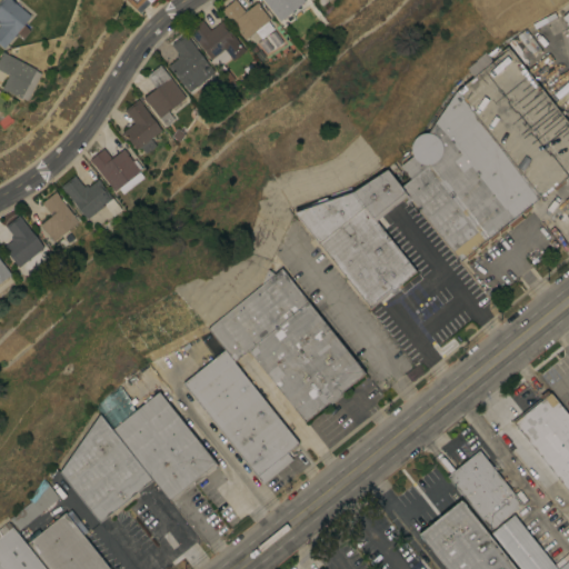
[(12,0),(30,15),(22,23),(29,29),(22,38),(17,32),(3,48),(0,45),(0,0),(12,0)]
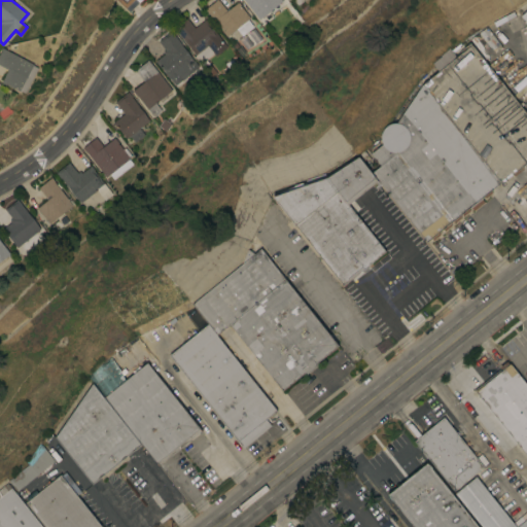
[(139,0),(138,2),(137,1),(129,9),(126,6),(125,7),(117,0),(139,0)]
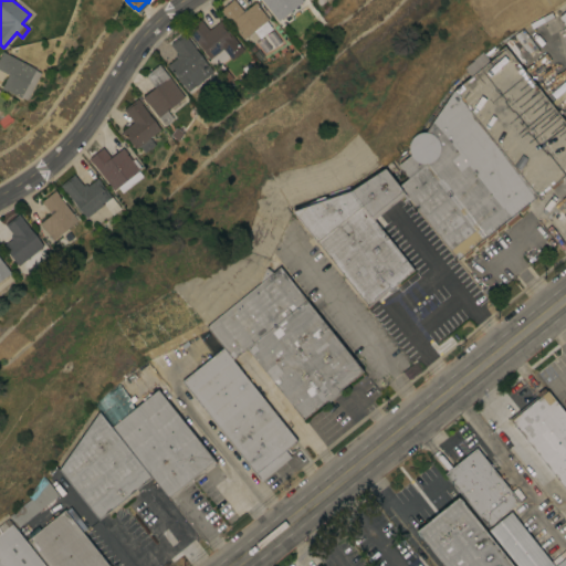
[(219,9),(229,0),(233,0),(242,11),(255,1),(258,4),(258,6),(268,19),(265,20),(272,28),(259,38),(253,30),(242,39),(219,9)]
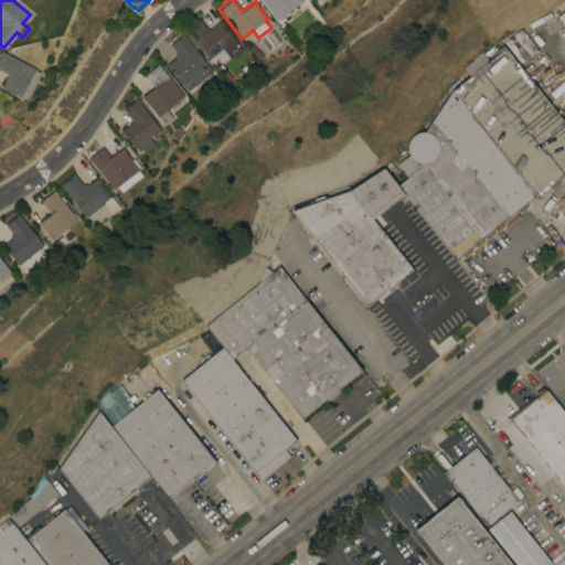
[(260,0),(302,0),(300,2),(305,8),(290,19),(286,13),(277,20),(260,0)]
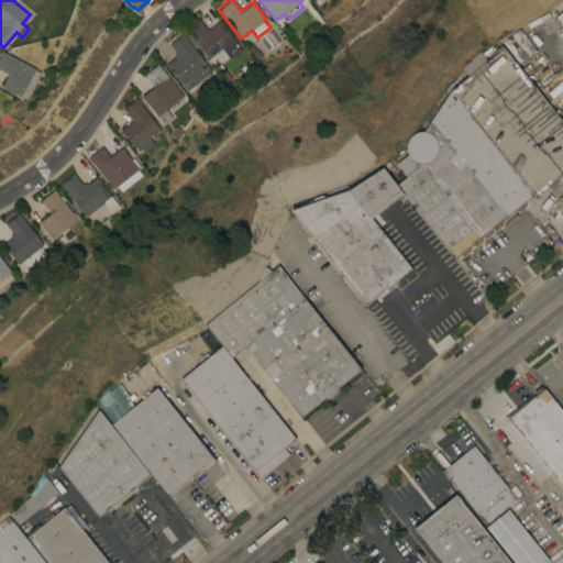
[(186,30),(186,29),(198,19),(207,29),(219,19),(223,23),(222,24),(233,37),(232,39),(239,46),(218,63),(222,68),(223,67),(231,77),(225,81),(212,66),(214,65),(209,57),(208,58),(186,30)]
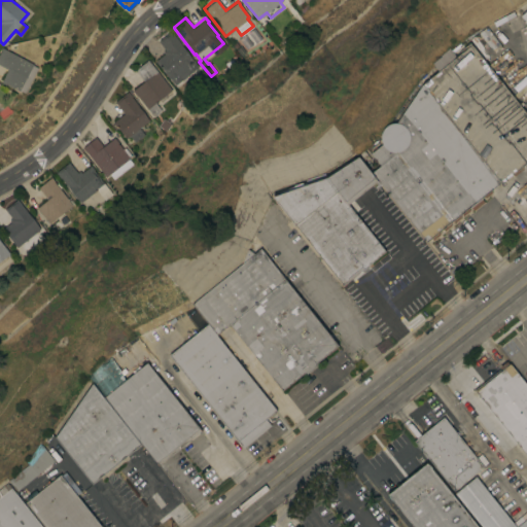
[(175,84),(170,78),(169,79),(162,70),(163,69),(160,66),(159,66),(154,61),(164,54),(162,51),(165,49),(157,40),(170,30),(180,43),(198,66),(175,84)]
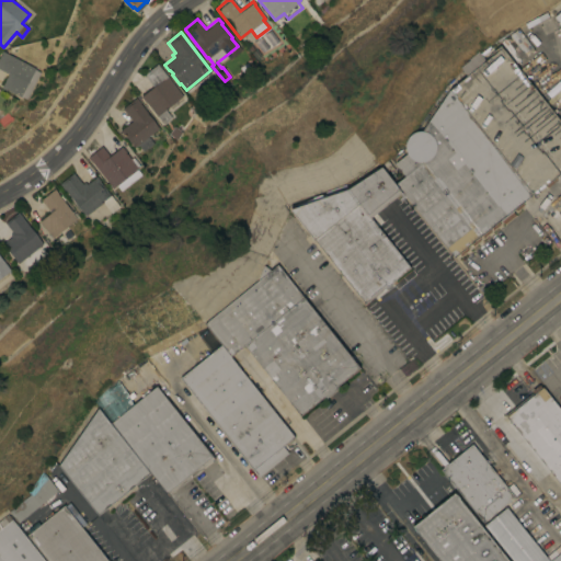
[(395,183),(404,175),(393,163),(411,149),(409,147),(448,90),(501,47),(560,122),(560,171),(533,194),(533,193),(454,256),(401,191),(395,183)]
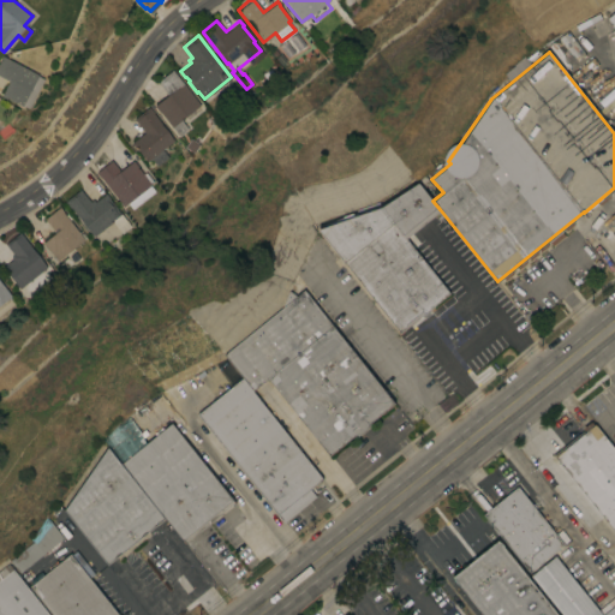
[(29,108),(23,105),(22,106),(1,95),(9,81),(0,76),(0,59),(3,55),(39,73),(37,76),(43,78),(29,108)]
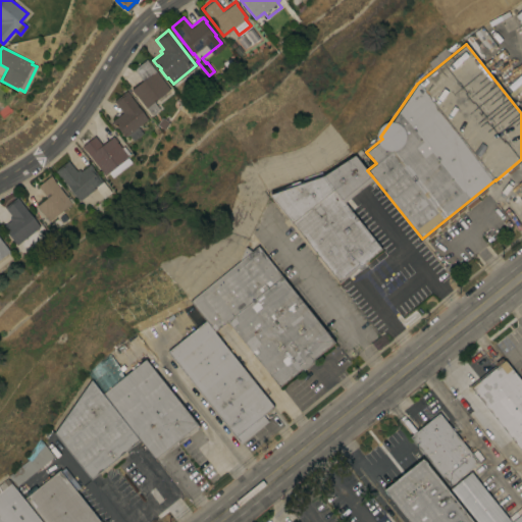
[(153,101),(159,109),(152,115),(136,95),(135,95),(131,89),(142,80),(133,69),(146,58),(169,89),(153,101)]
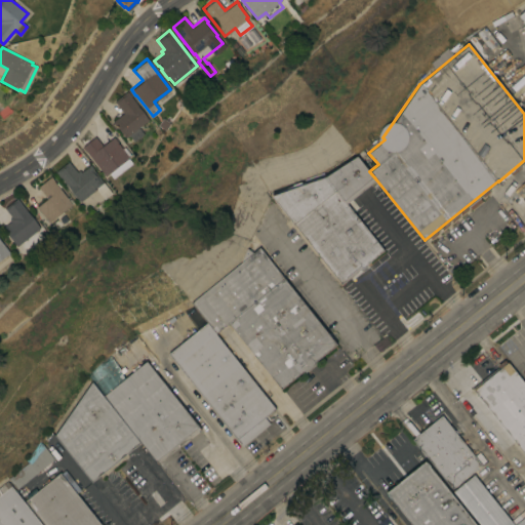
[(125,137),(116,125),(115,125),(112,122),(123,113),(114,101),(127,90),(131,95),(130,95),(137,106),(136,106),(148,119),(125,137)]
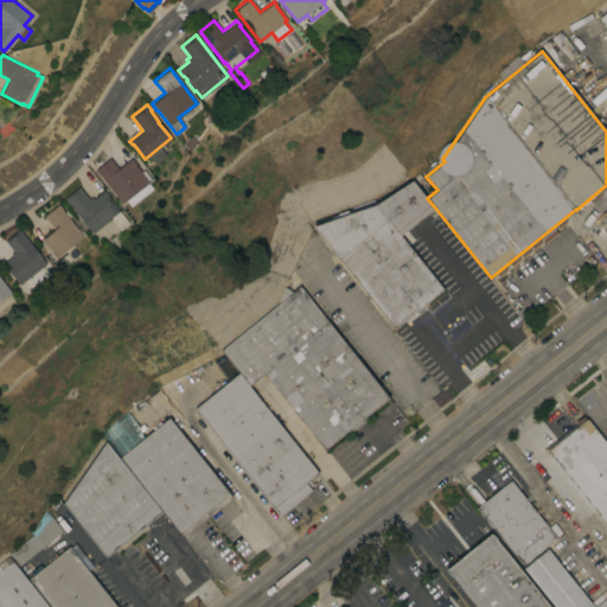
[(149,181),(148,183),(153,189),(129,206),(126,200),(121,203),(98,174),(97,174),(94,170),(109,158),(117,168),(131,158),(149,181)]
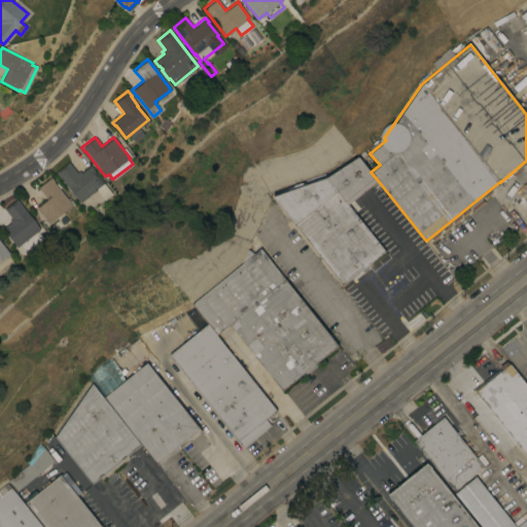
[(347,204),(384,250),(366,265),(369,267),(360,273),(359,271),(342,284),(272,196),(325,177),(357,156),(371,172),(377,179),(347,204)]
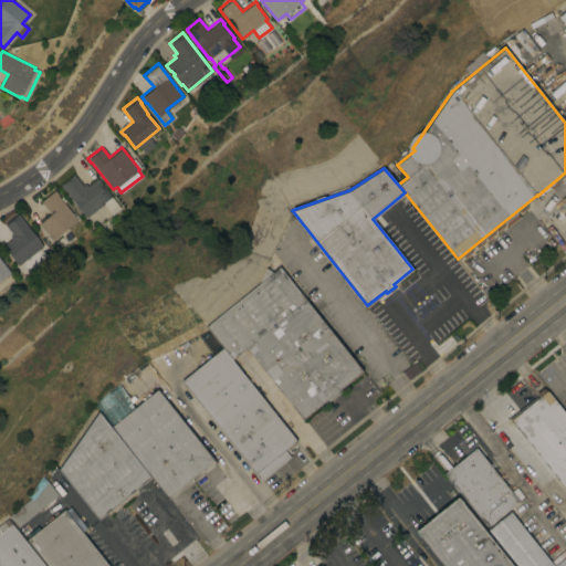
[(121,208),(112,215),(103,203),(85,217),(60,185),(73,174),(83,185),(85,184),(86,185),(96,177),(101,181),(100,182),(121,208)]
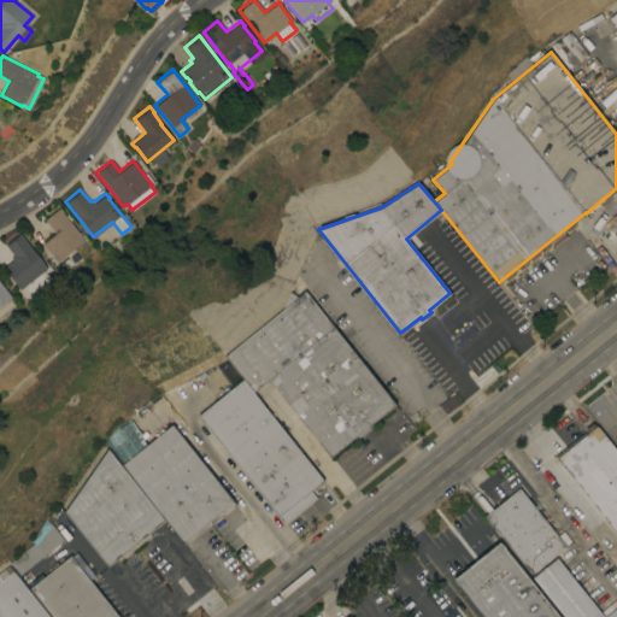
[(58,262),(46,247),(46,248),(41,244),(54,233),(43,219),(59,206),(63,211),(63,212),(84,240),(58,262)]
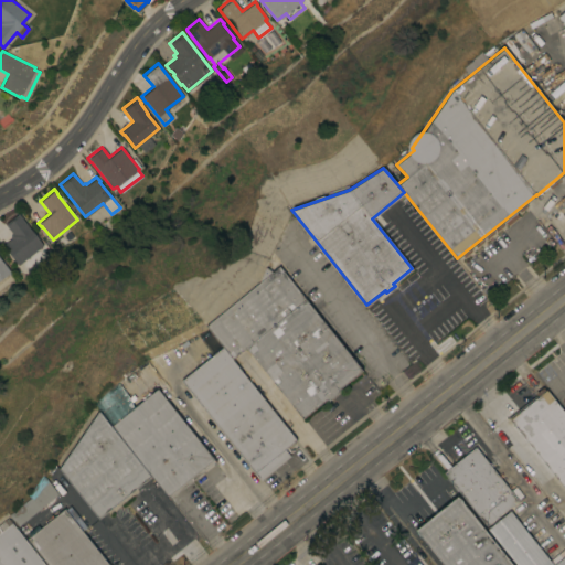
[(42,245),(18,265),(7,251),(6,251),(1,245),(10,237),(9,235),(11,233),(4,224),(18,213),(42,245)]
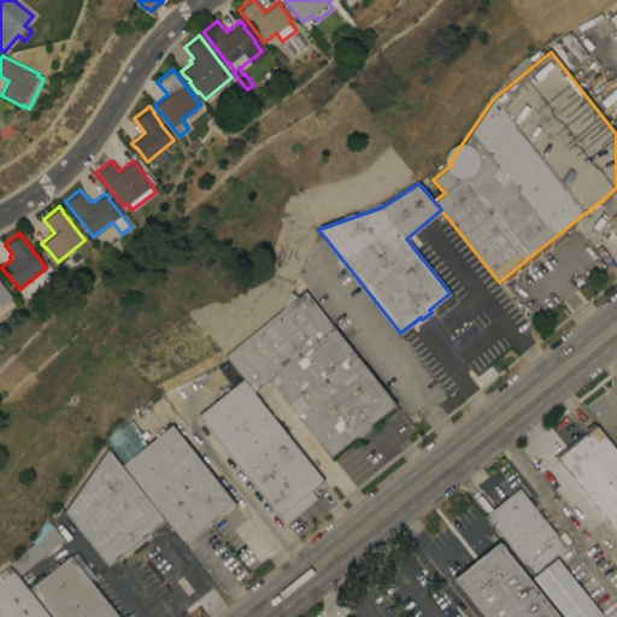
[(93,253),(88,242),(68,251),(72,262),(93,253)]
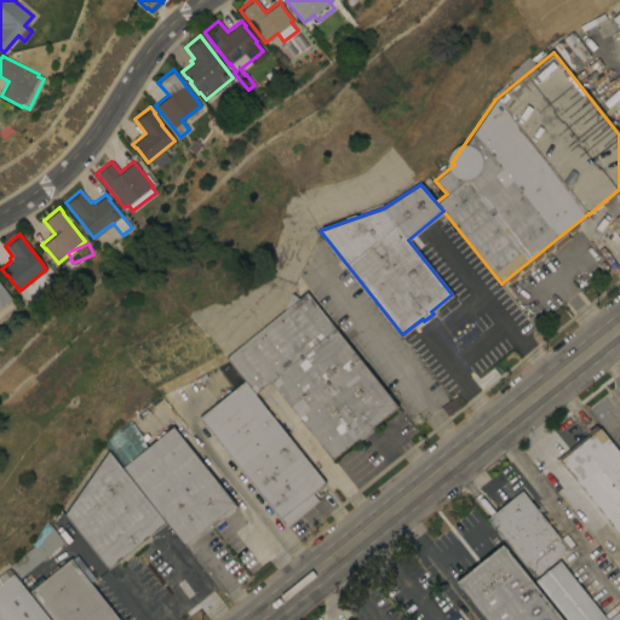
[(0,306),(10,300),(0,287),(0,306)]
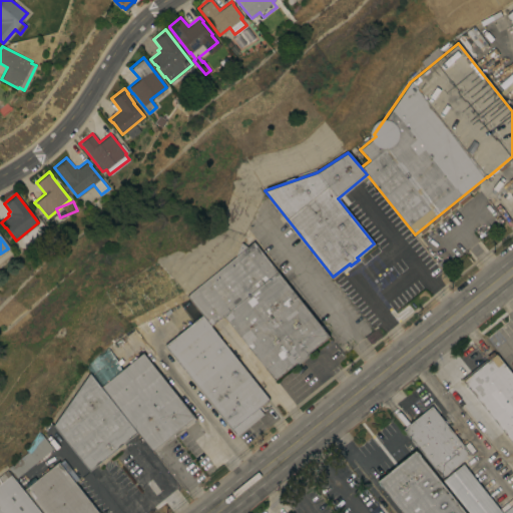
[(186,296),(234,257),(239,241),(246,246),(253,240),(329,336),(306,354),(308,356),(298,364),(297,362),(274,380),(222,315),(209,325),(201,315),(186,296)]
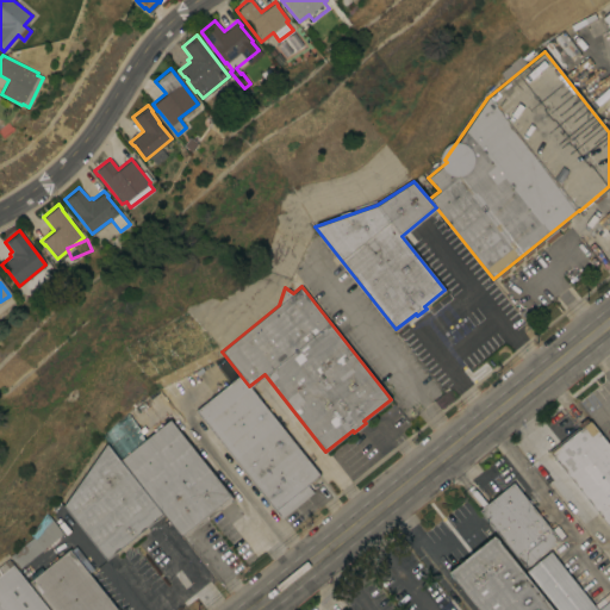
[(249,386),(319,474),(307,485),(312,492),(281,517),(194,410),(240,374),(249,386)]
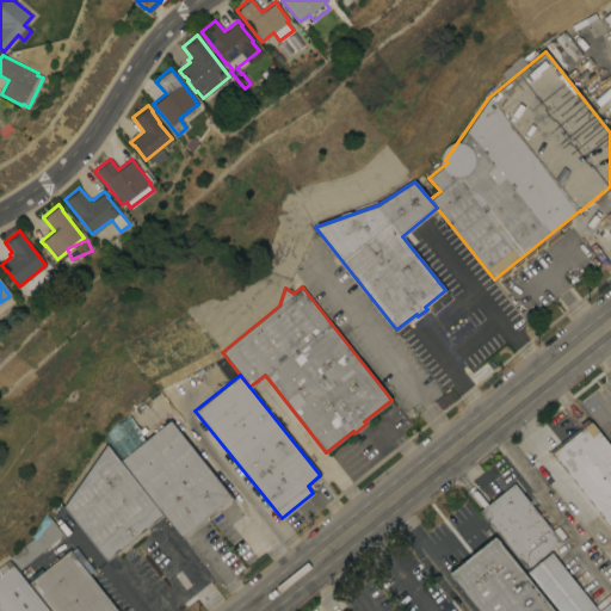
[(610,442),(610,529),(549,451),(580,426),(578,425),(586,418),(590,421),(591,421),(609,444),(610,442)]
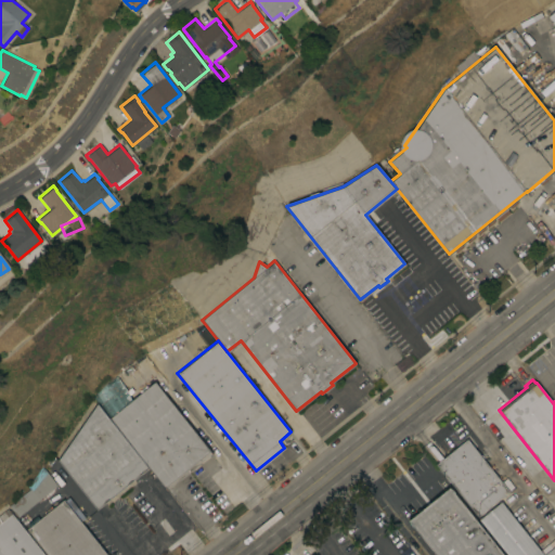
[(107,417),(154,381),(211,453),(166,489),(149,467),(107,417)]
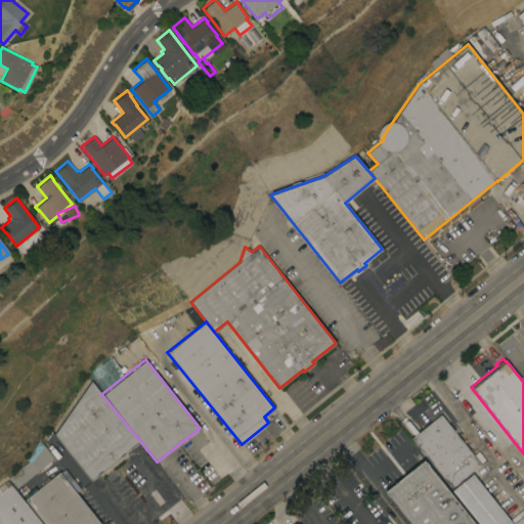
[(91,481),(53,434),(90,381),(101,394),(140,441),(91,481)]
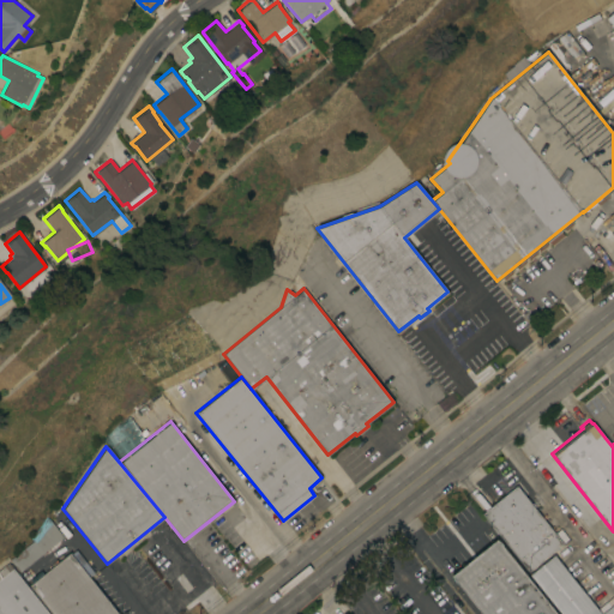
[(482,513),(516,485),(516,483),(521,480),(533,493),(527,499),(563,542),(528,570),(482,513)]
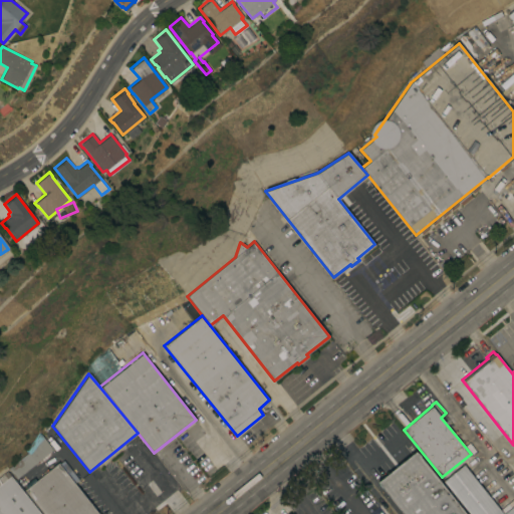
[(15,479),(7,468),(26,452),(22,447),(37,432),(51,449),(15,479)]
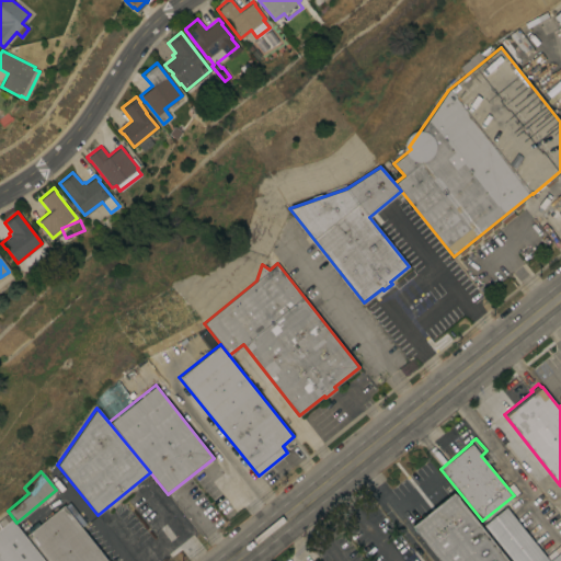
[(441,560),(412,526),(454,492),(507,560),(441,560)]
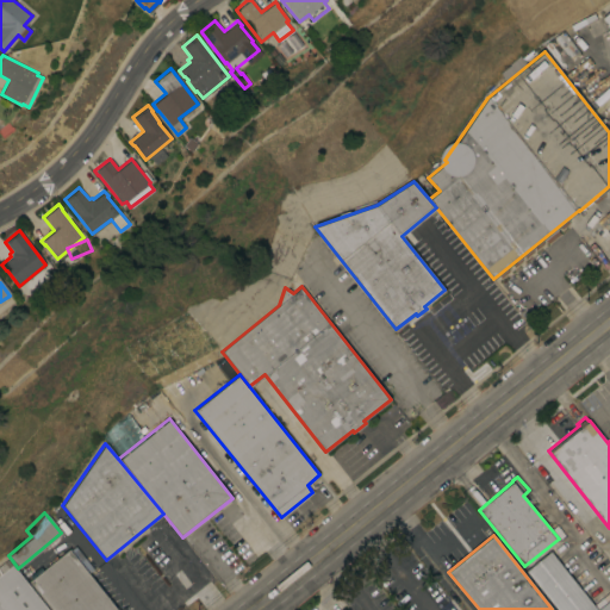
[(51,609),(29,582),(69,549),(74,546),(93,568),(87,573),(117,609),(51,609)]
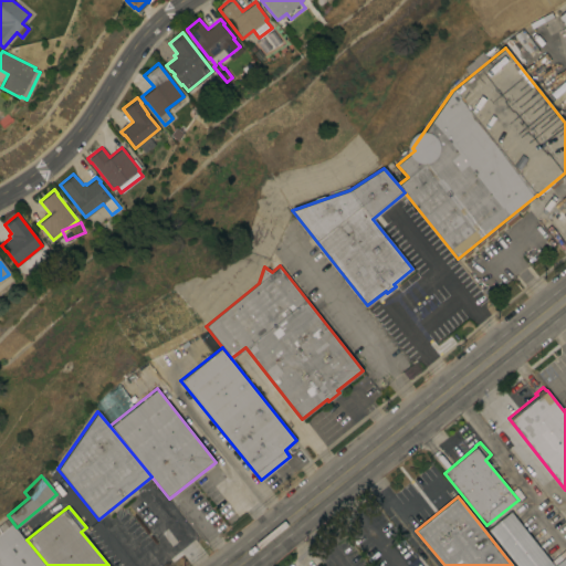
[(565,565),(516,565),(488,530),(510,512),(553,565),(554,565),(565,556),(565,565)]
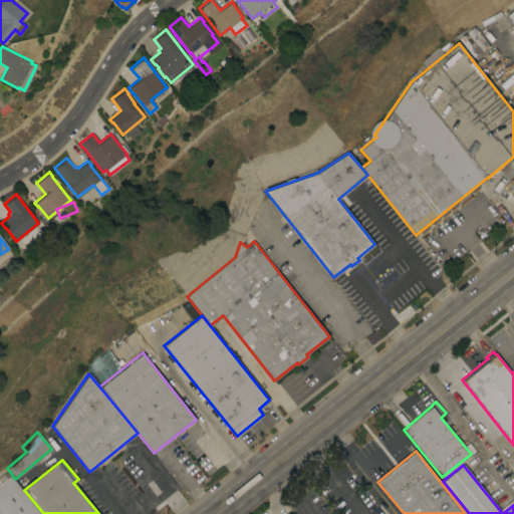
[(0,513),(0,474),(6,470),(40,513),(0,513)]
